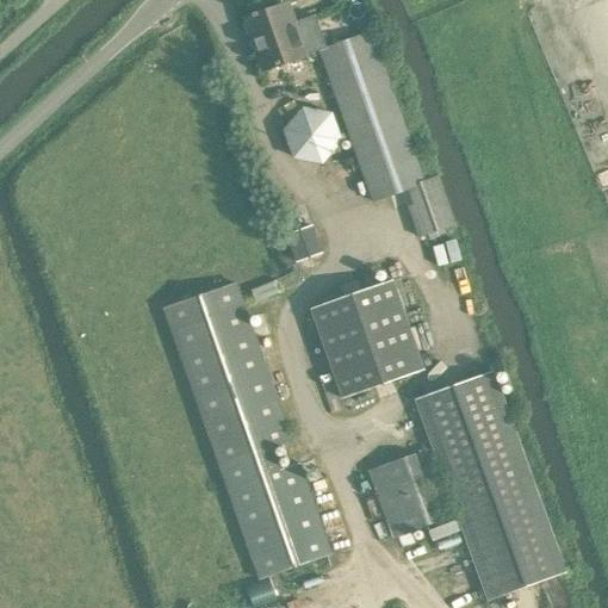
[(417,234),(454,222),(438,174),(423,179),(396,101),(386,76),(371,30),(334,43),(322,11),(301,18),(302,22),(296,24),(287,1),(243,17),(261,69),(305,53),(318,49),(371,199),(402,188),(417,234)]
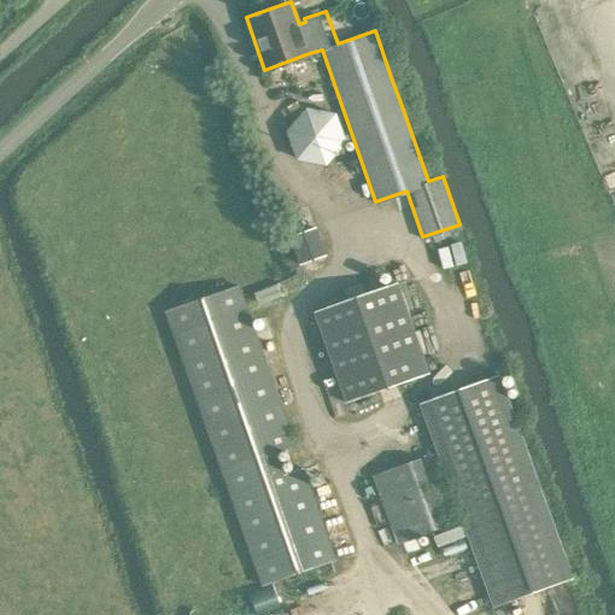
[(285,130),(294,158),(324,164),(345,140),(334,112),(304,106),(285,130)]
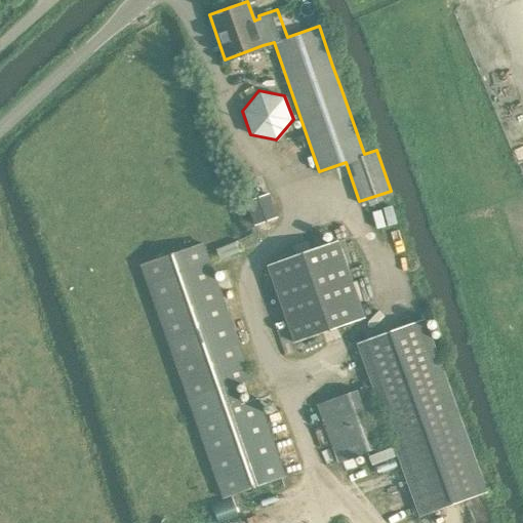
[(266,194),(246,201),(254,224),(274,216),(266,194)]
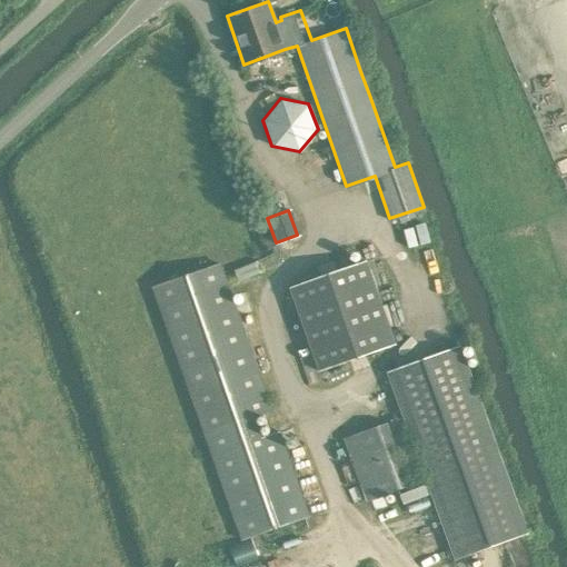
[(289,287),(318,370),(394,342),(365,260),(289,287)]
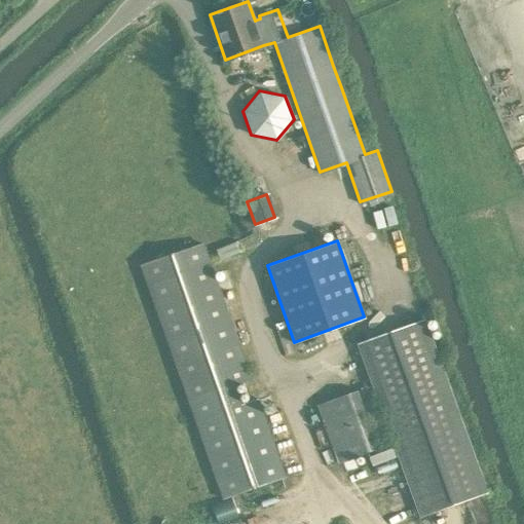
[(141,264),(223,496),(286,475),(258,397),(240,403),(234,383),(251,378),(203,241),(141,264)]
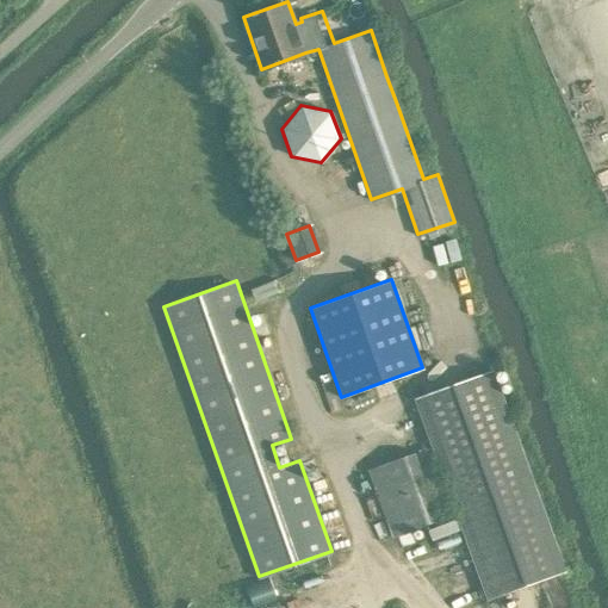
[(488,597),(565,570),(492,370),(416,398),(488,597)]
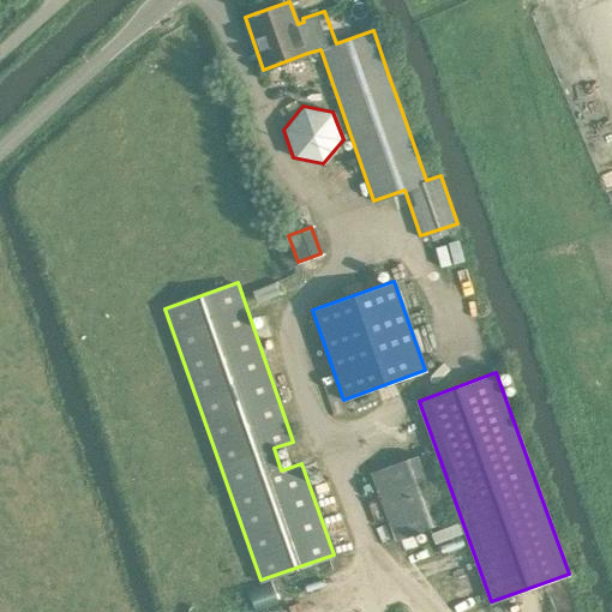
[(417,455),(370,472),(395,540),(442,522),(417,455)]
